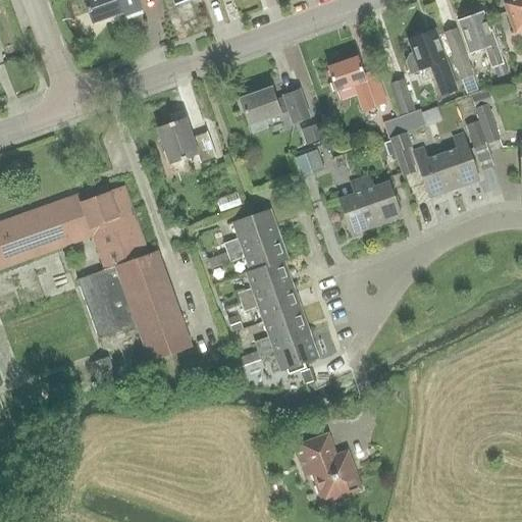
[(86,0),(94,23),(124,12),(126,16),(142,10),(138,0),(86,0)]
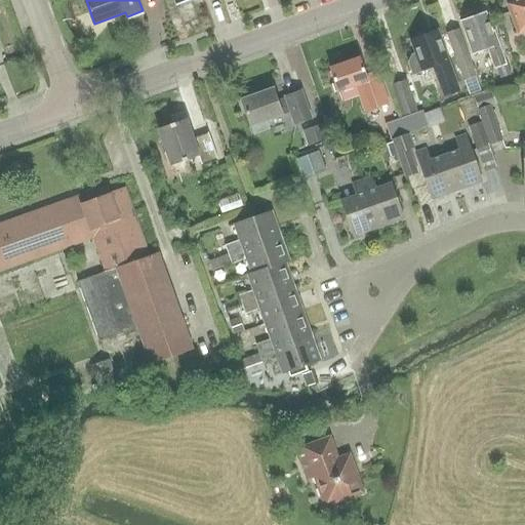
[(524,0),(515,0),(509,2),(510,4),(509,4),(519,34),(524,31),(524,0)]
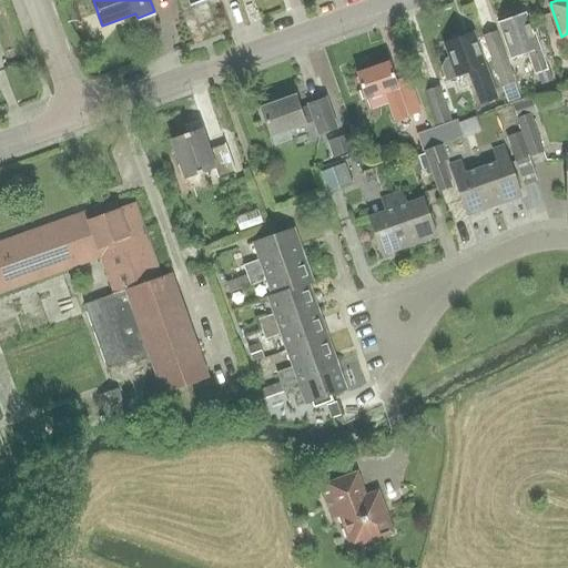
[(534,36),(526,13),(514,18),(510,17),(504,19),(503,22),(499,23),(511,59),(528,53),(536,75),(547,71),(534,36)]
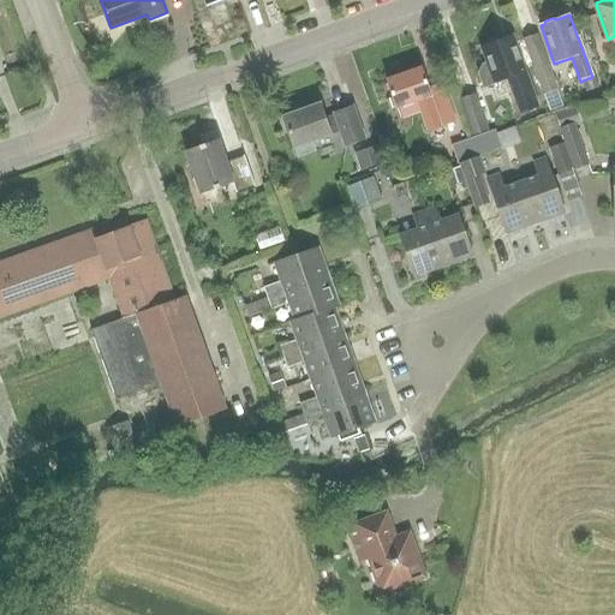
[(543,96),(559,90),(538,34),(524,40),(543,96)]
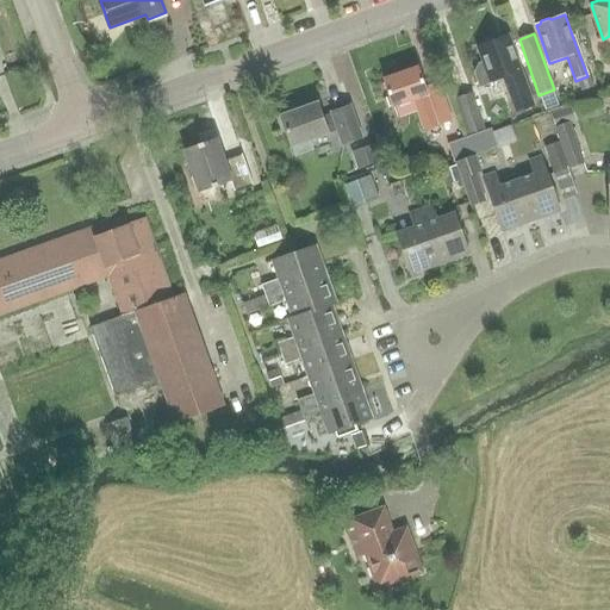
[(479,64),(475,73),(480,87),(492,83),(504,79),(516,112),(533,106),(508,36),(495,41),(491,38),(484,41),(481,44),(478,45),(485,63),(479,64)]
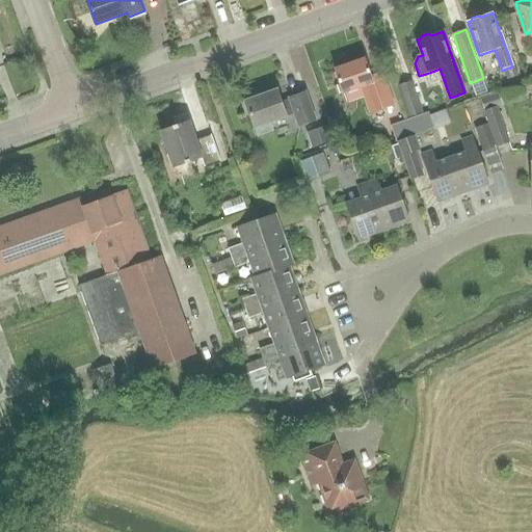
[(365,59),(335,70),(340,85),(338,86),(341,94),(343,92),(344,95),(362,88),(371,114),(394,106),(382,73),(371,77),(365,59)]
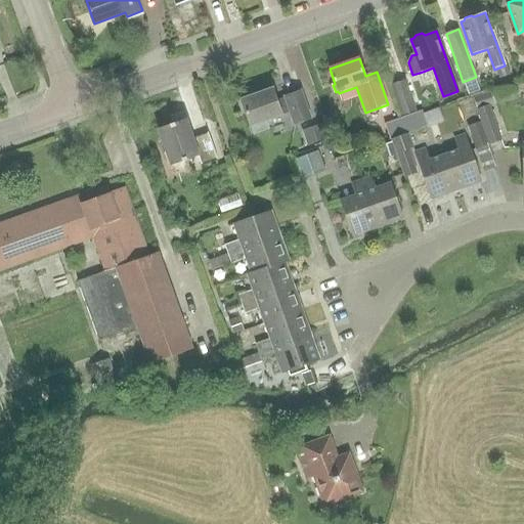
[(403,118),(418,113),(406,81),(392,86),(403,118)]
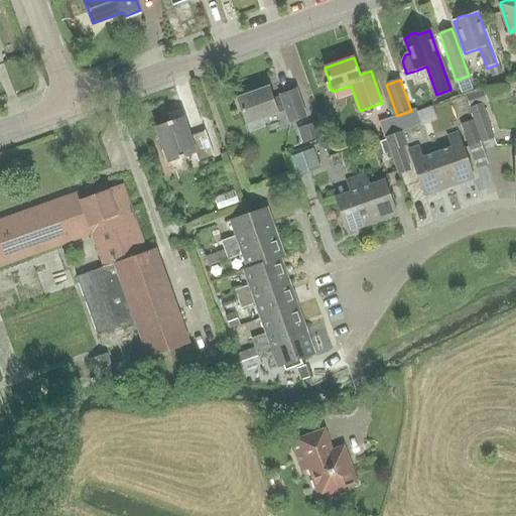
[(272,100),(268,88),(238,98),(238,99),(235,101),(239,113),(243,112),(250,133),(265,127),(263,119),(278,114),(277,113),(285,110),(290,123),(306,117),(297,90),(280,96),(280,97),(272,100)]
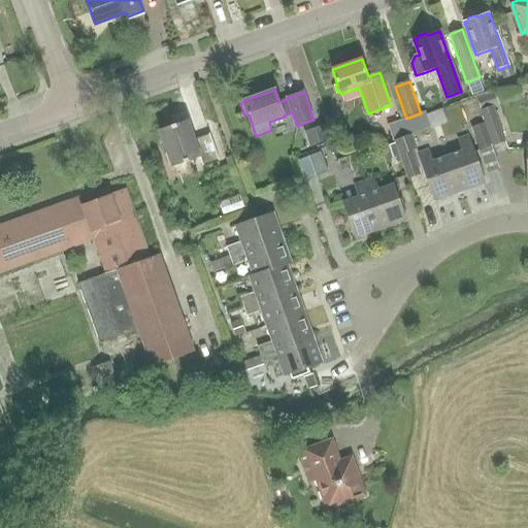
[(481,109),(497,103),(494,94),(477,99),(481,109)]
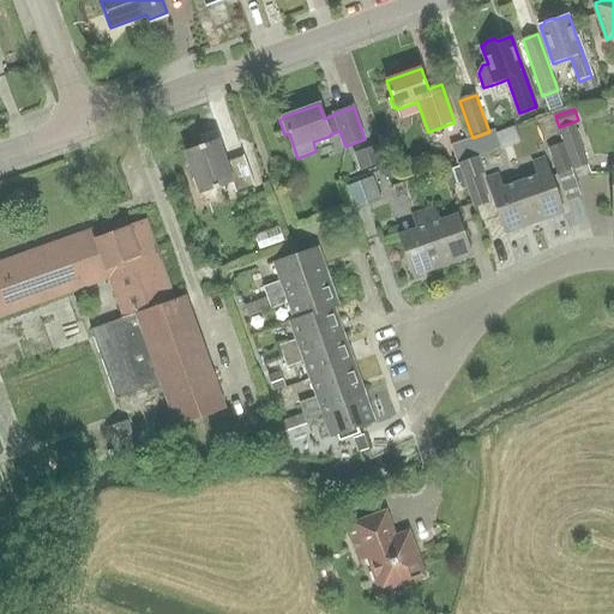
[(572,164),(587,160),(573,124),(560,128),(572,164)]
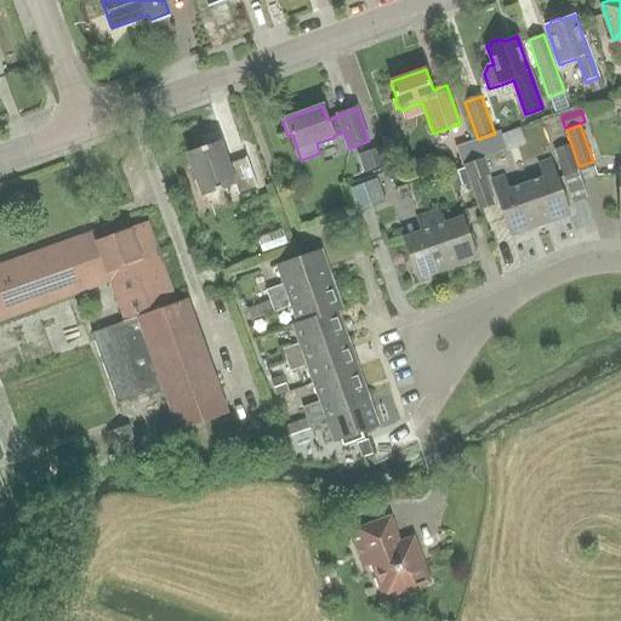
[(525,143),(520,129),(503,135),(508,149),(525,143)]
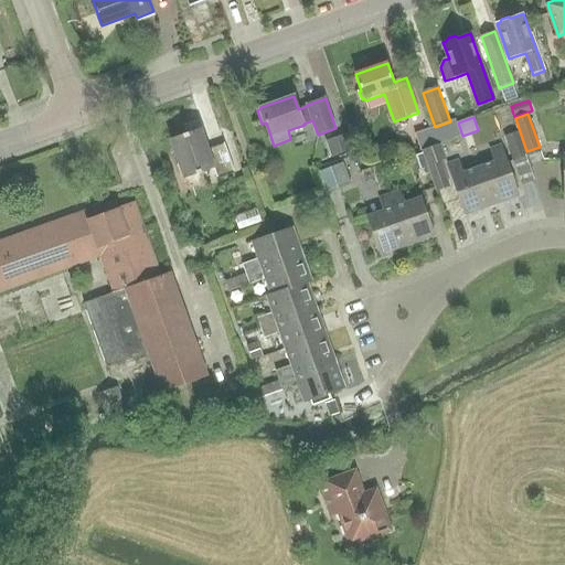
[(423,151),(441,145),(441,144),(461,136),(456,120),(450,121),(435,127),(416,135),(422,150),(423,150),(423,151)]
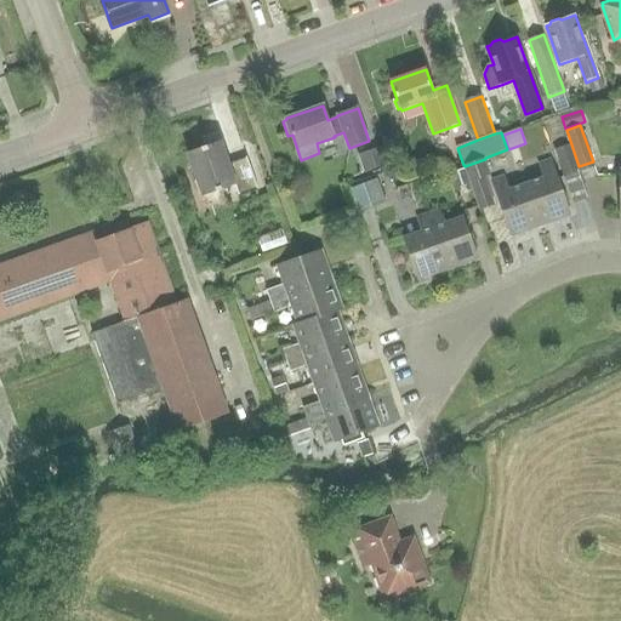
[(228,164),(221,142),(188,153),(203,197),(235,186),(238,197),(257,189),(246,158),(228,164)]
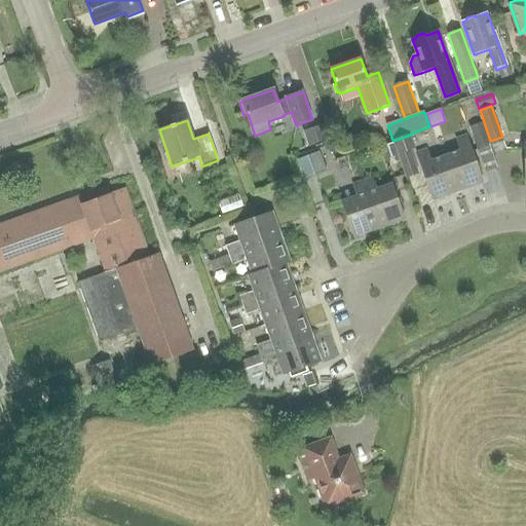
[(481,123),(470,127),(478,151),(489,147),(481,123)]
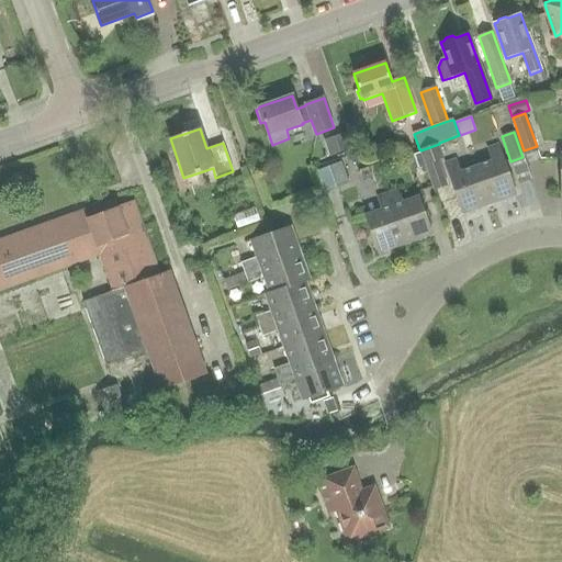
[(339,153),(349,148),(345,134),(334,137),(339,153)]
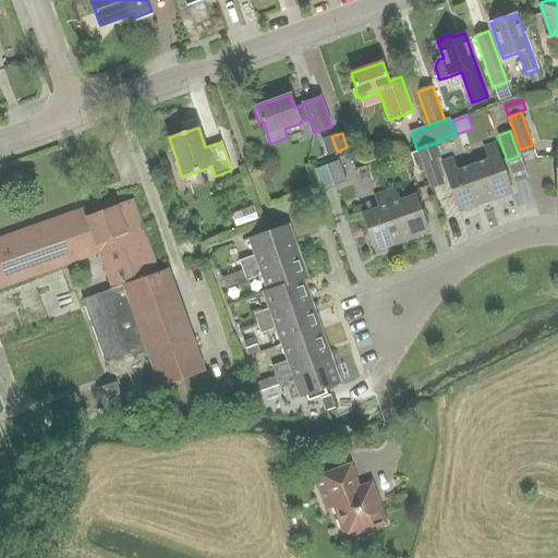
[(426,172),(432,190),(445,185),(436,160),(441,158),(436,143),(417,149),(419,152),(420,152),(426,172)]
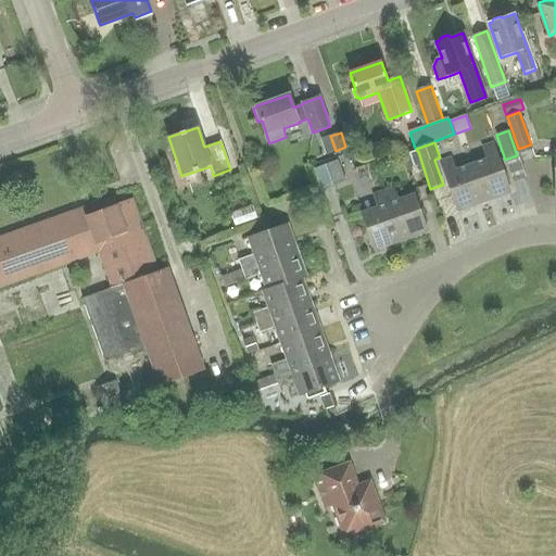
[(471,165),(484,202),(510,193),(493,143),(482,148),(487,160),(471,165)]
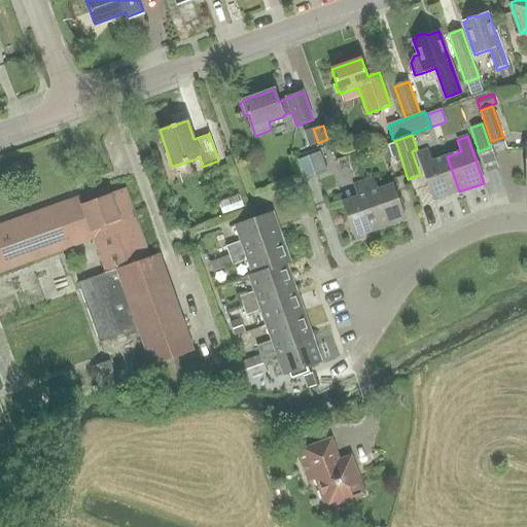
[(389,168),(402,163),(396,143),(395,143),(383,147),(389,168)]
